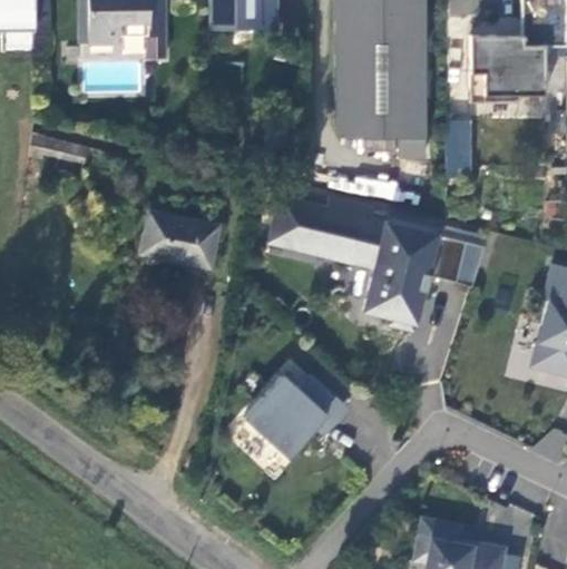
[(0,27),(6,28),(6,45),(37,45),(37,0),(5,0),(6,8),(0,7),(0,27)]
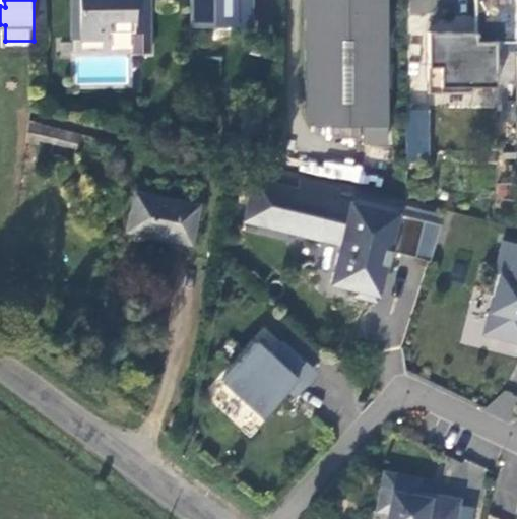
[(73,0),(74,27),(82,27),(82,40),(107,40),(112,35),(112,28),(137,27),(137,35),(153,35),(152,0),(73,0)]
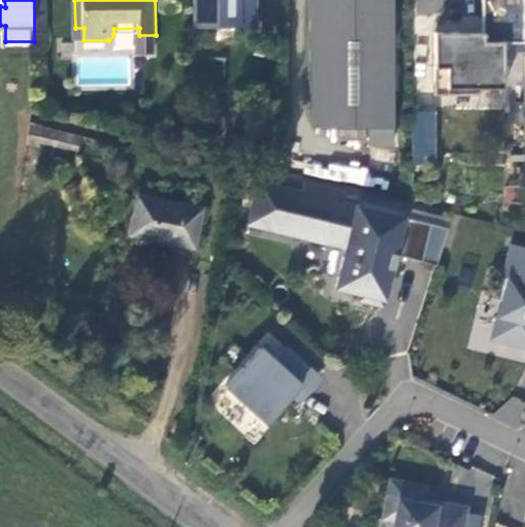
[(196,0),(197,27),(259,27),(258,0),(196,0)]
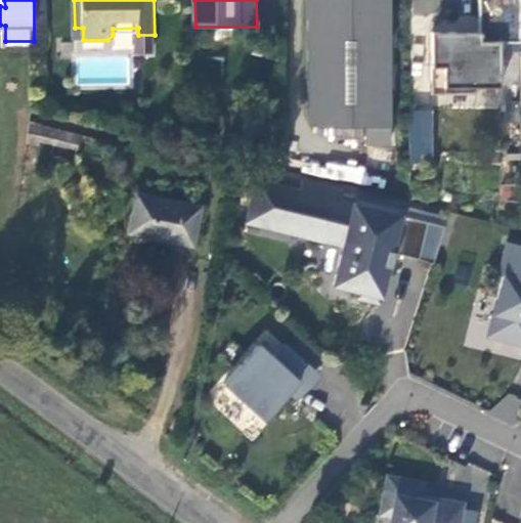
[(391,0),(309,0),(310,117),(320,127),(370,127),(370,144),(391,144),(391,0)]
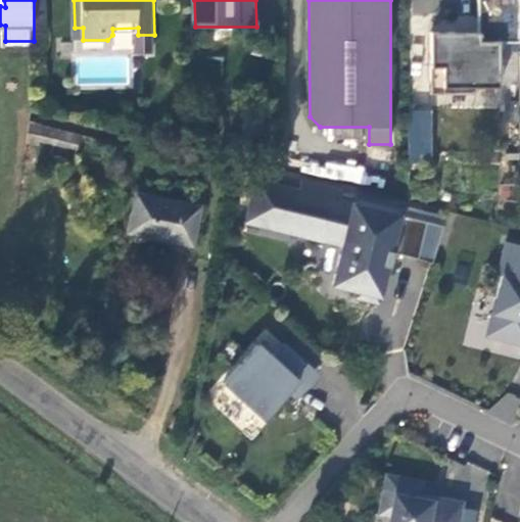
[(458,43),(458,34),(433,35),(433,83),(445,95),(476,95),(482,89),(502,89),(502,44),(519,44),(519,0),(481,0),(481,35),(481,43),(458,43)]
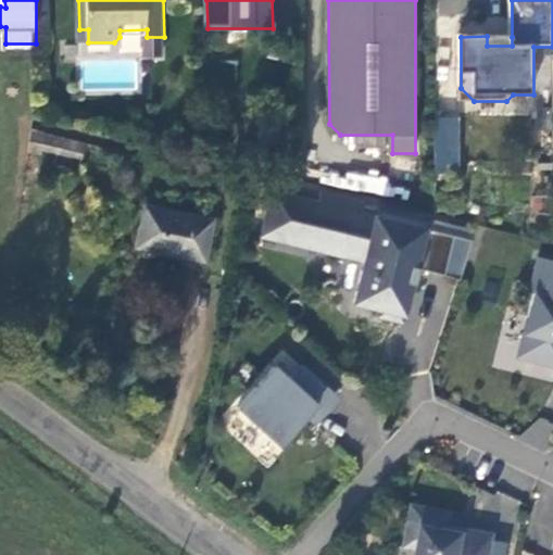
[(466,34),(511,35),(511,21),(466,20),(466,34)]
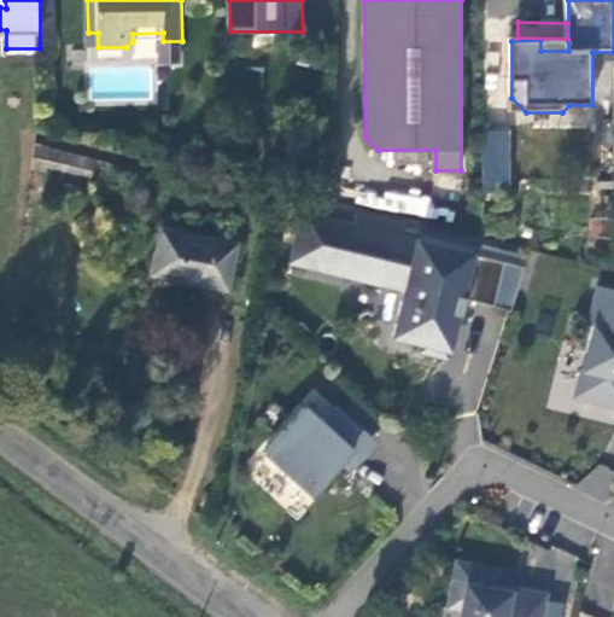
[(568,41),(541,40),(541,51),(568,51),(568,41)]
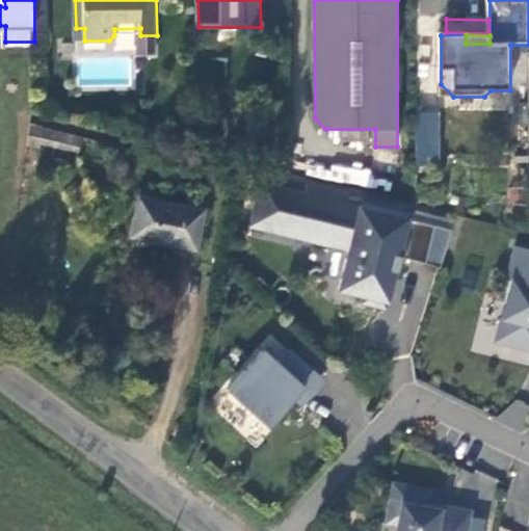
[(157,56),(157,35),(140,35),(140,56),(157,56)]
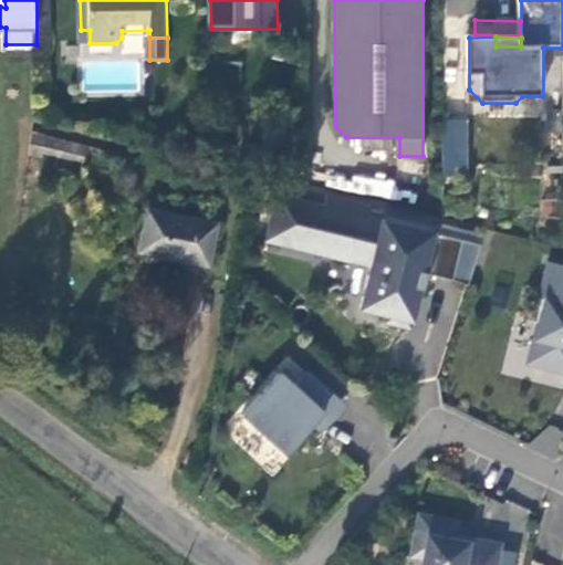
[(472,121),(446,119),(444,173),(470,174),(472,121)]
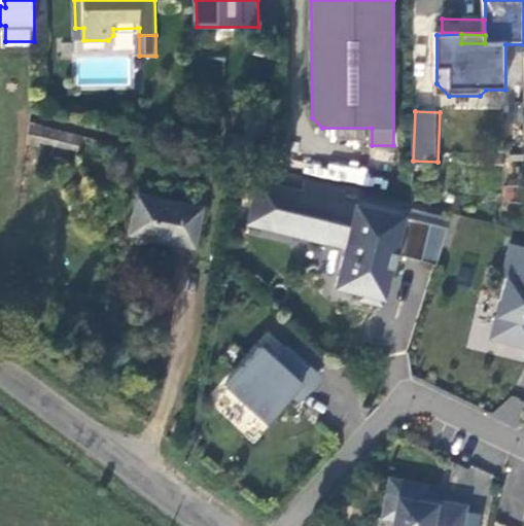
[(78,151),(82,136),(32,124),(29,144),(40,146),(41,142),(78,151)]
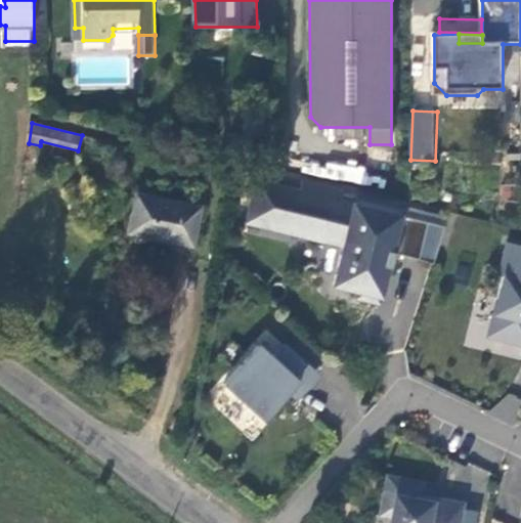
[(304,178),(367,180),(367,166),(305,163),(304,178)]
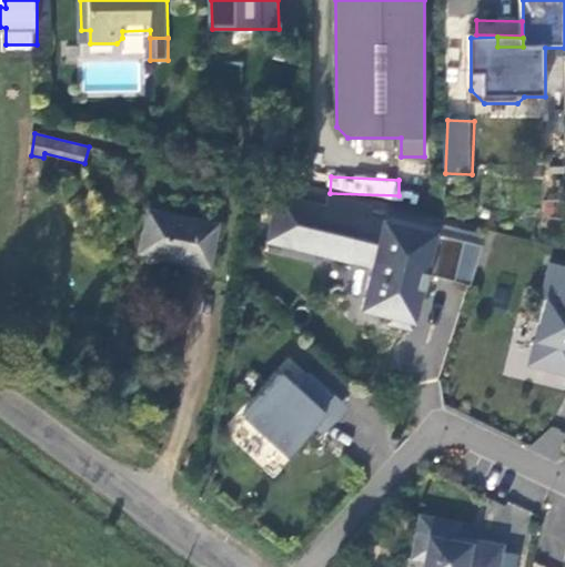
[(426,292),(430,276),(472,289),(485,247),(371,220),(374,210),(330,199),(328,209),(280,198),(269,243),(374,269),(364,311),(391,319),(390,325),(413,331),(423,291),(426,292)]
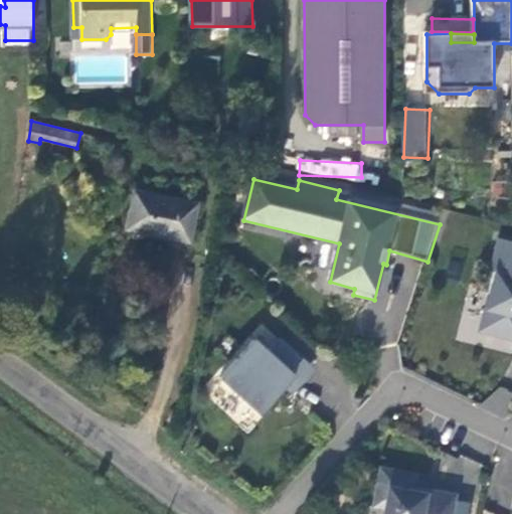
[(136,191),(128,228),(190,241),(198,204),(136,191)]
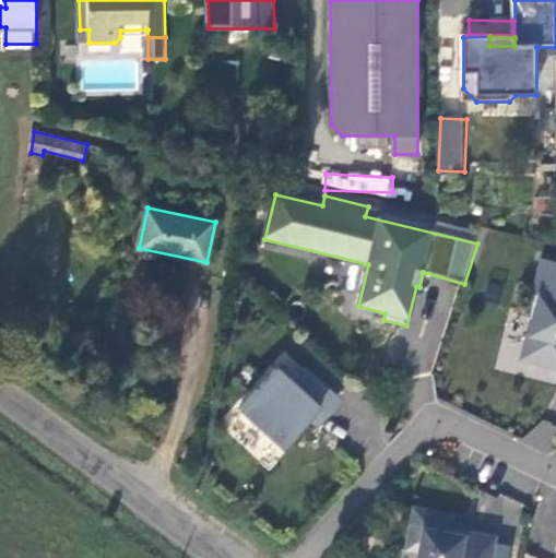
[(535,296),(540,297),(523,360),(555,368),(555,263),(544,261),(535,296)]
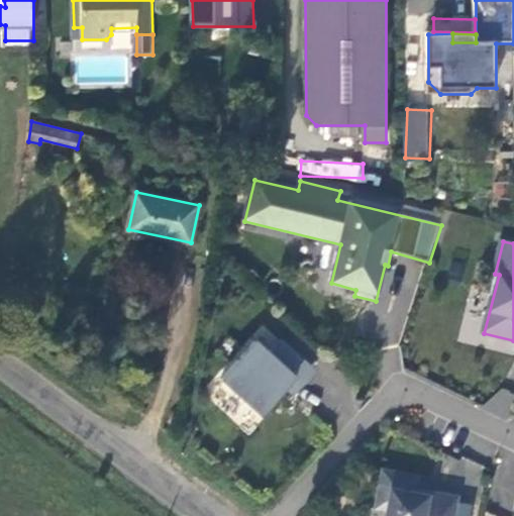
[(295,396),(316,373),(283,342),(271,355),(257,342),(222,381),(263,417),(283,395),(279,392),(284,386),(295,396)]
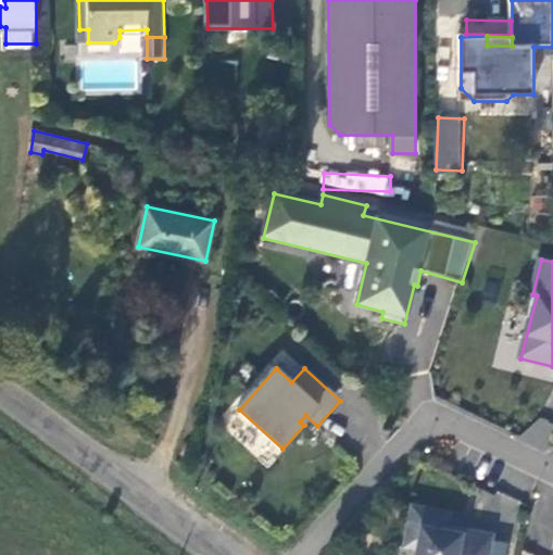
[(489,554),(493,540),(462,533),(461,538),(448,535),(451,518),(412,511),(404,552),(416,554),(489,554)]
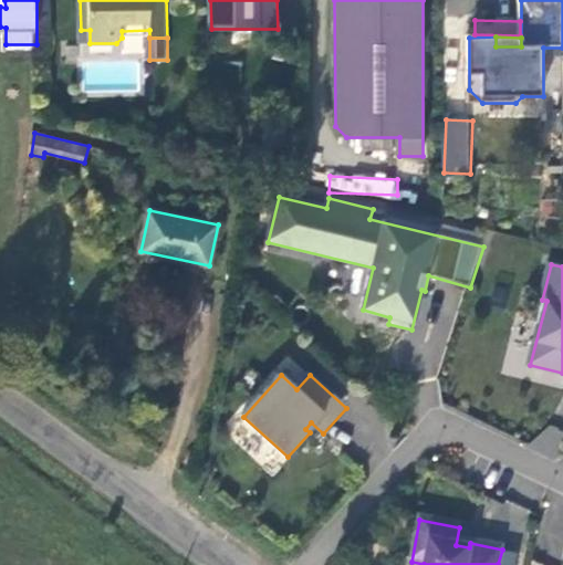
All buildings are outlined.
